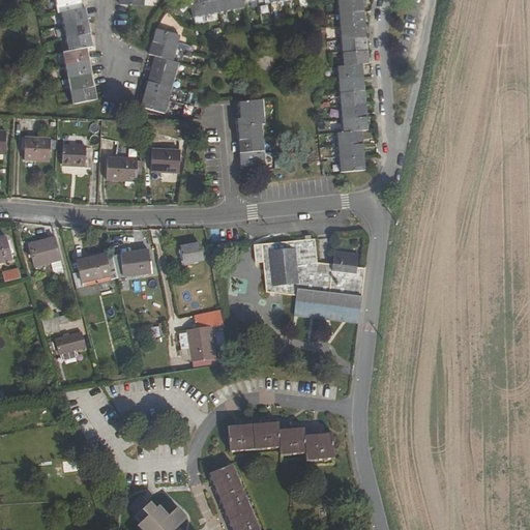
[(56,0),(59,15),(62,13),(69,53),(64,54),(74,106),(97,100),(88,49),(93,48),(86,9),(83,9),(81,0),(56,0)]
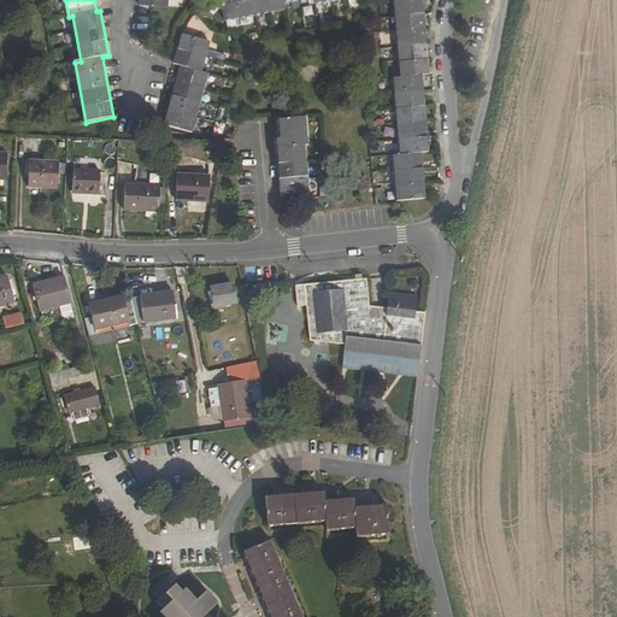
[(221,0),(225,22),(286,11),(285,4),(299,0),(313,0),(316,4),(336,0),(221,0)]
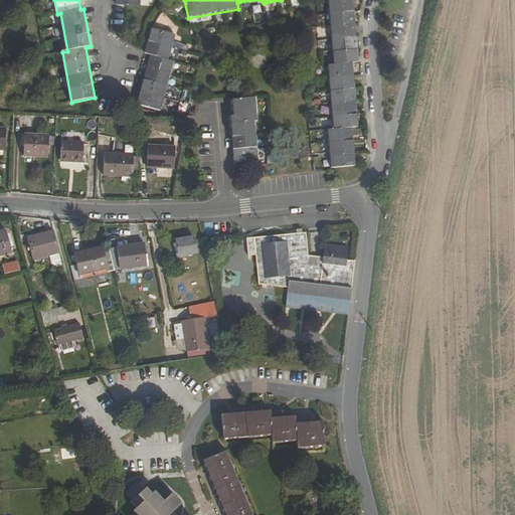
[(359,62),(352,0),(339,0),(328,1),(335,65),(328,65),(334,129),(328,130),(331,168),(355,166),(351,128),(358,128),(352,63),(359,62)]
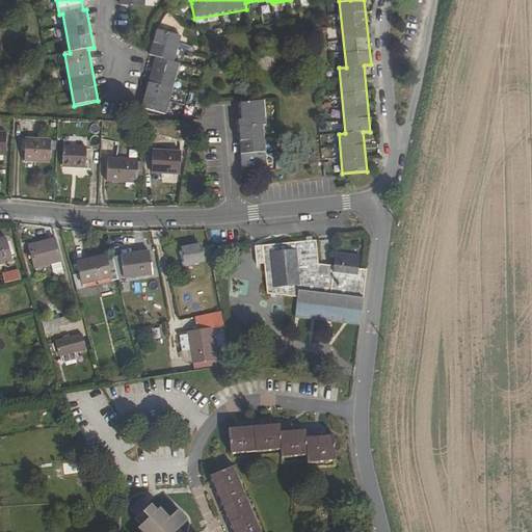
[(181,37),(156,30),(150,55),(156,57),(141,108),(165,114),(180,63),(174,62),(181,37)]
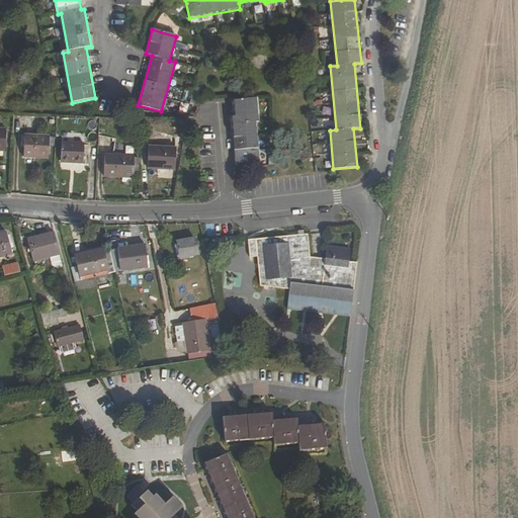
[(231,117),(236,164),(260,162),(256,123),(259,123),(256,98),(233,101),(235,117),(231,117)]
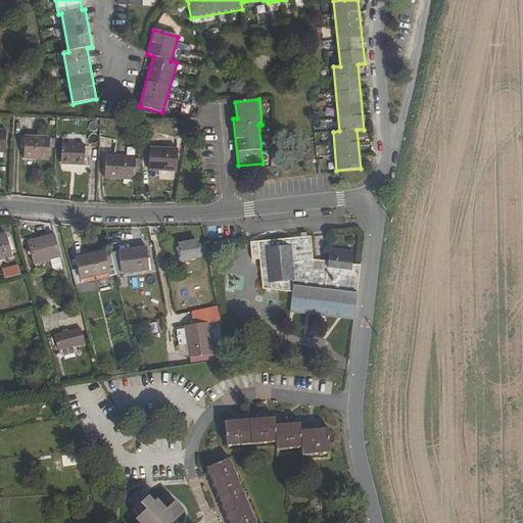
[(24,159),(49,160),(50,138),(25,137),(24,159)]
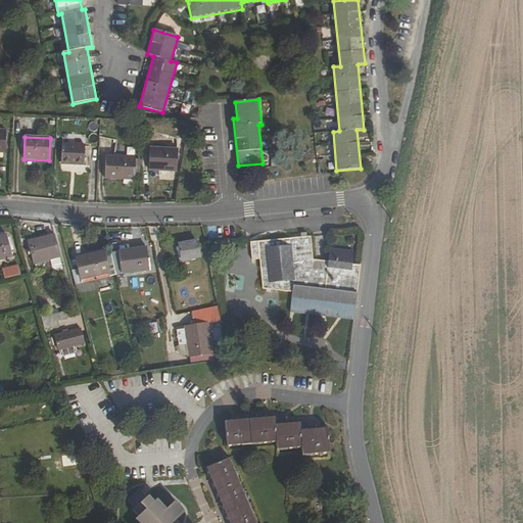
[(61,164),(84,165),(85,146),(62,145),(61,164)]
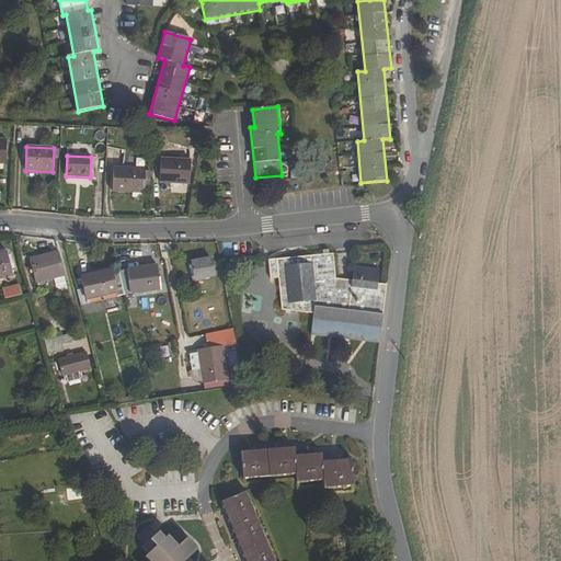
[(160,183),(190,184),(190,161),(161,160),(160,183)]
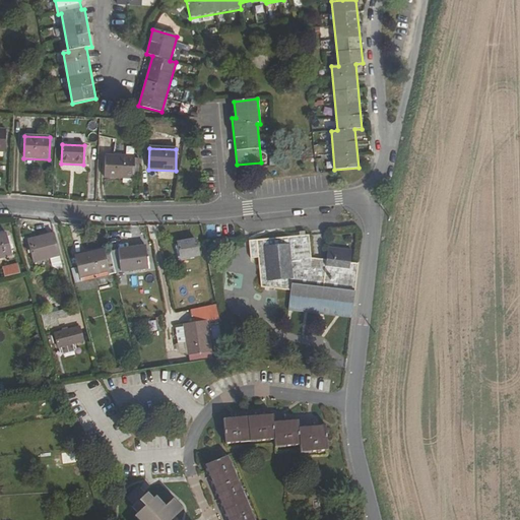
[(105,178),(133,179),(134,157),(106,156),(105,178)]
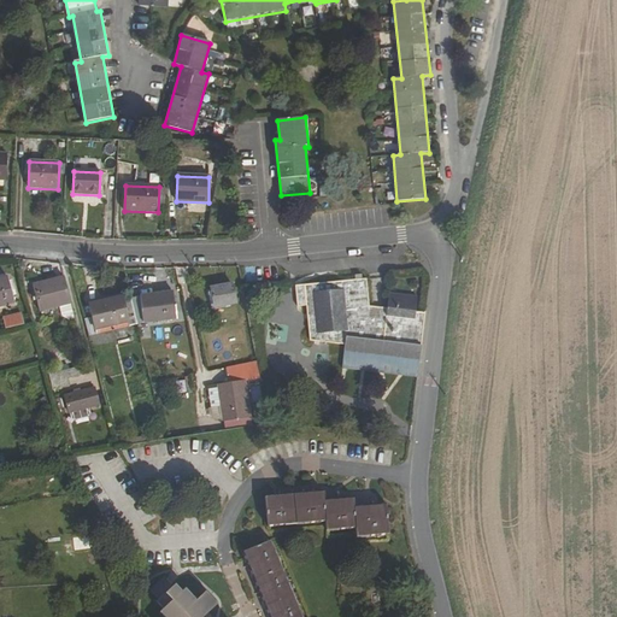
[(0,307),(15,305),(7,278),(0,281),(0,307)]
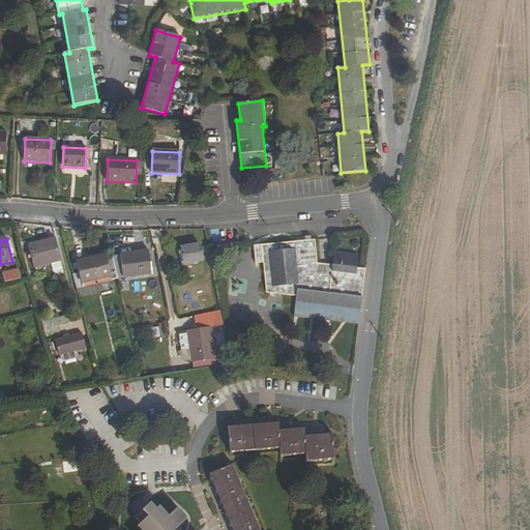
[(34,268),(62,262),(56,239),(28,246),(34,268)]
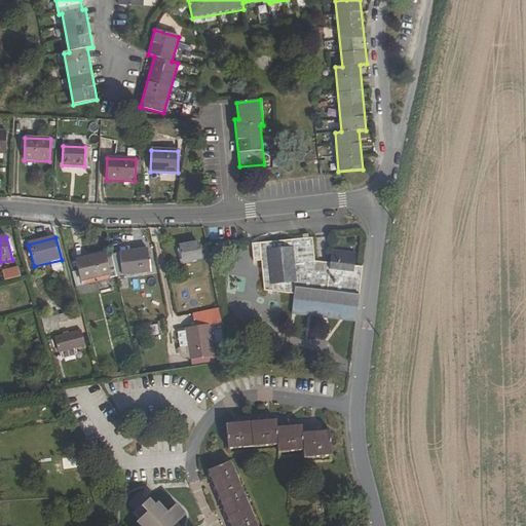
[(357,321),(363,268),(354,266),(355,254),(333,252),(331,264),(330,272),(309,269),(309,262),(315,262),(313,238),(260,243),(264,292),(295,295),(293,313),(357,321)]
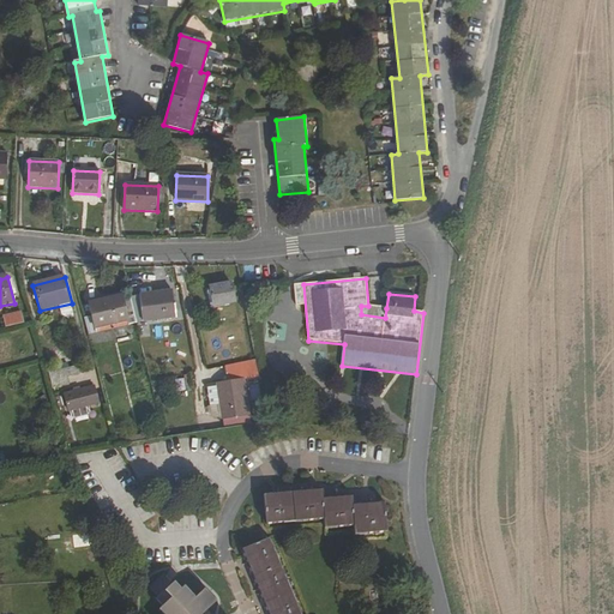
[(214,307),(235,304),(232,284),(211,288),(214,307)]
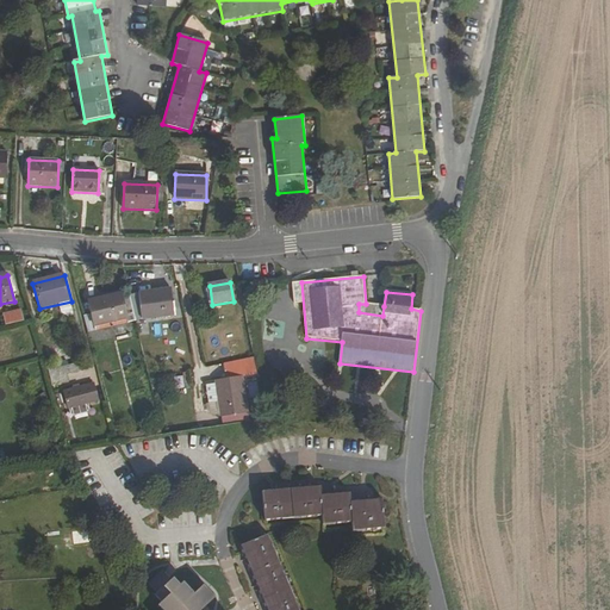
[(130,297),(136,322),(144,321),(174,316),(172,291),(143,293),(130,297)]
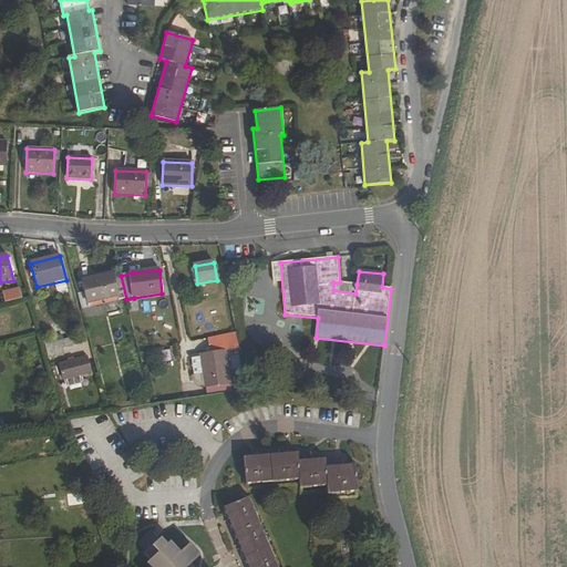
[(120,301),(126,299),(121,276),(113,277),(113,274),(82,281),(88,305),(119,297),(120,301)]
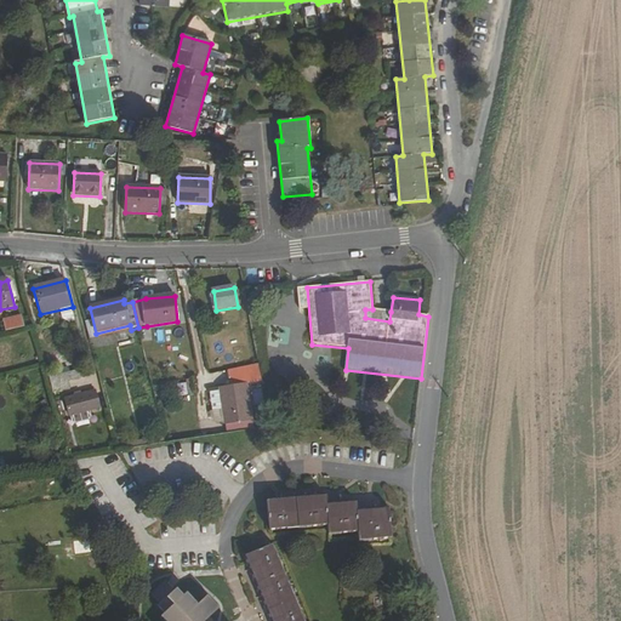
[(389,322),(391,312),(372,309),(365,309),(365,318),(389,322)]
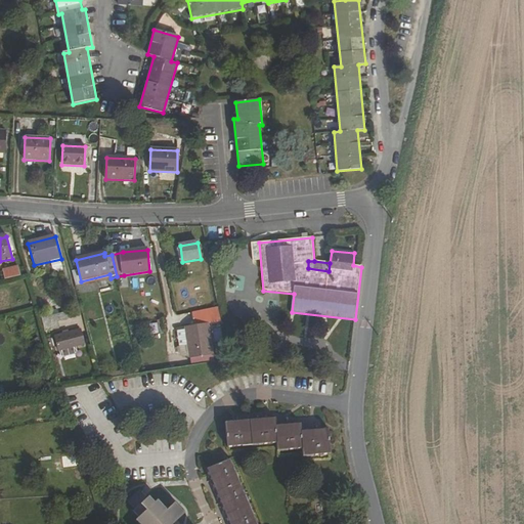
[(6,280),(16,278),(14,269),(4,272),(6,280)]
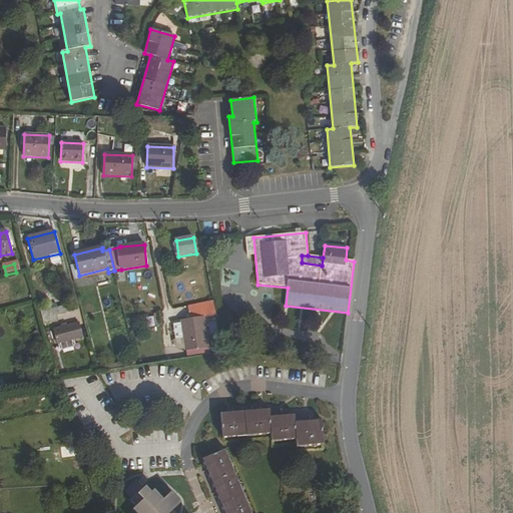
[(80,279),(108,273),(107,269),(79,276),(80,279)]
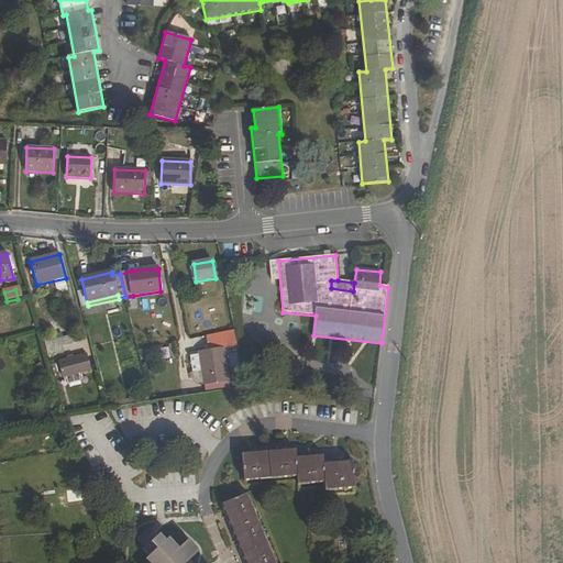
[(239,345),(235,330),(208,337),(210,351),(199,353),(205,386),(230,382),(224,349),(239,345)]
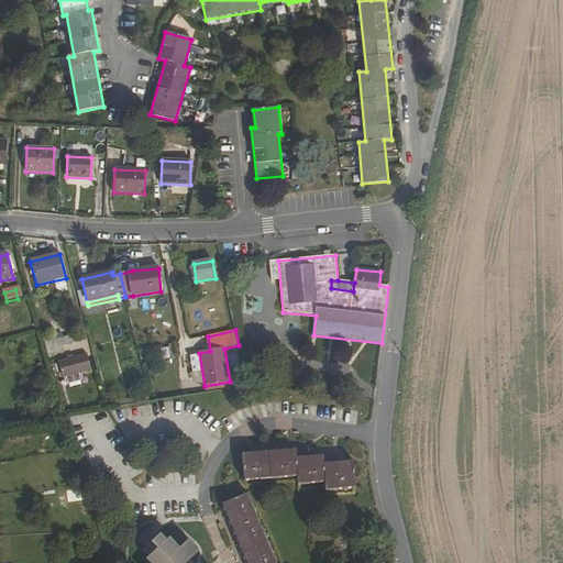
[(45,344),(48,356),(65,353),(63,346),(78,343),(77,335),(45,344)]
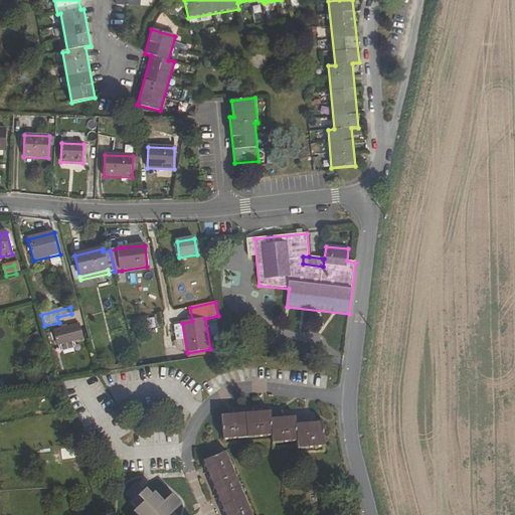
[(58,346),(82,339),(79,325),(55,331),(58,346)]
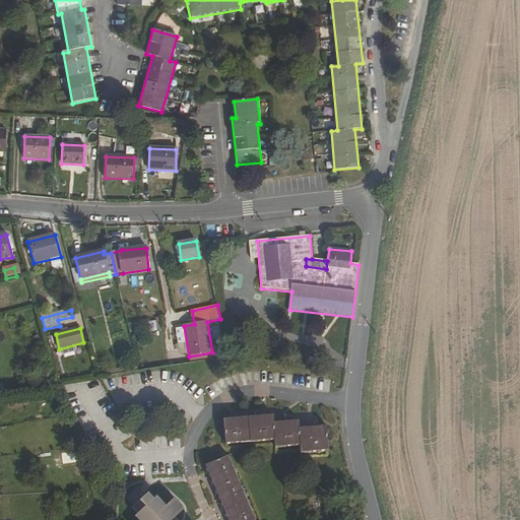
[(301,454),(328,452),(326,427),(299,429),(298,420),(273,423),(273,416),(224,419),(225,445),(275,442),(276,449),(301,447),(301,454)]
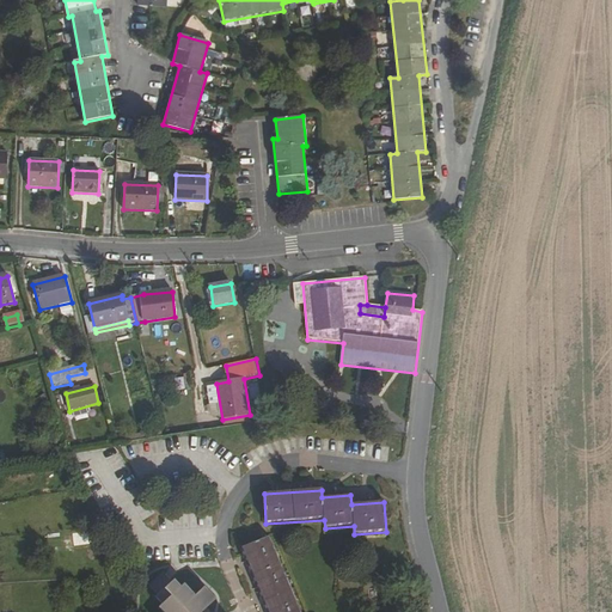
[(299,611),(269,538),(242,550),(268,611),(299,611)]
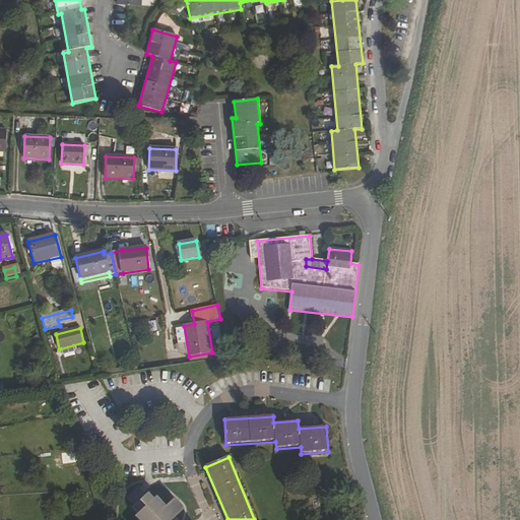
[(178,519),(176,517),(184,511),(174,500),(166,508),(156,498),(153,501),(147,495),(146,496),(139,488),(128,499),(135,506),(132,509),(137,515),(135,518),(136,519),(178,519)]
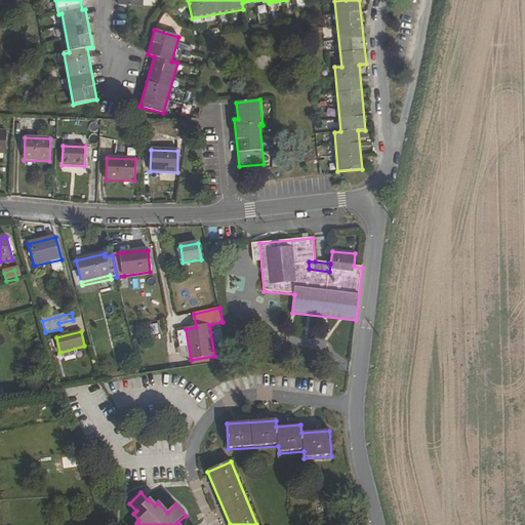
All buildings are outlined.
